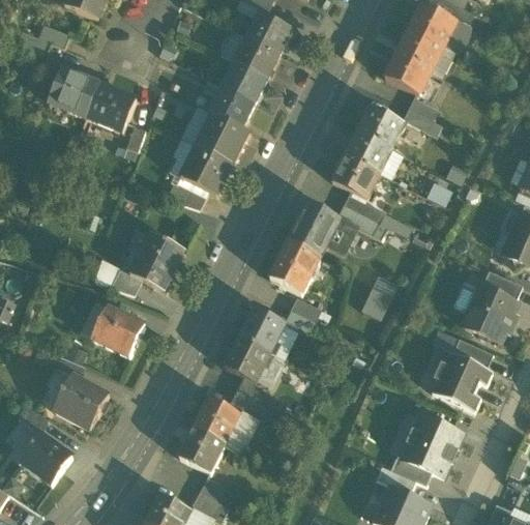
[(68,0),(66,5),(98,19),(106,0),(68,0)]
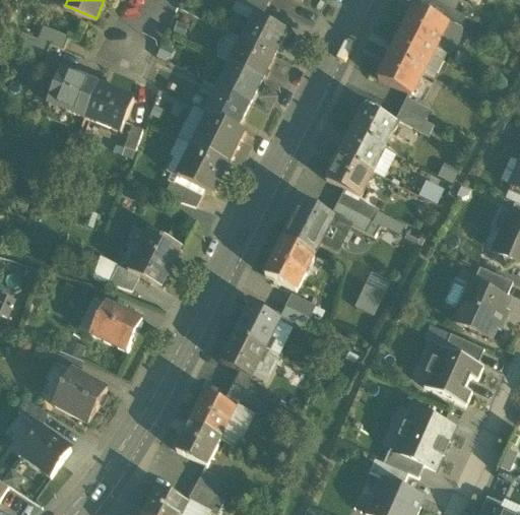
[(261,9),(266,0),(244,0),(261,9)]
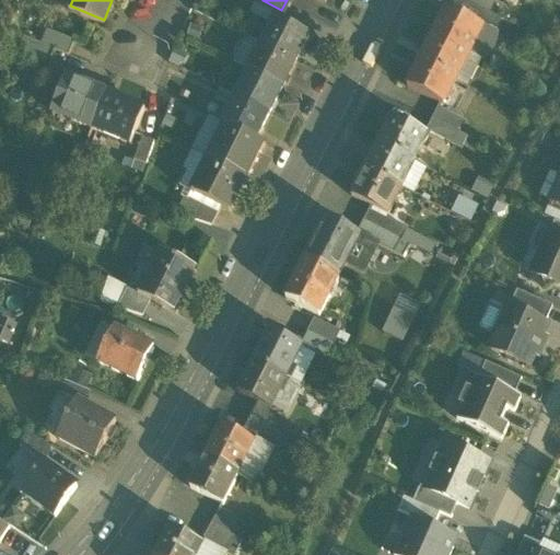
[(502,15),(488,8),(473,0),(453,0),(450,8),(482,23),(494,30),(502,15)]
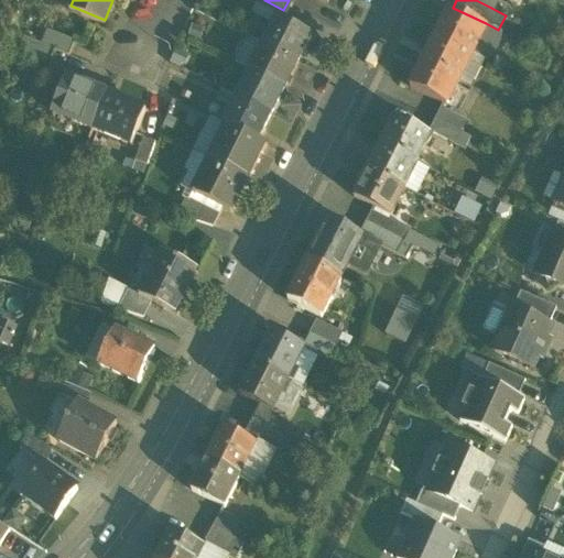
[(436,32),(473,51),(486,23),(453,8),(451,6),(436,32)]
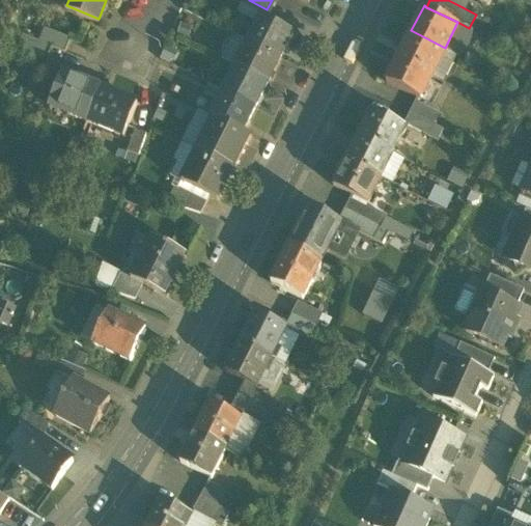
[(260,12),(247,37),(280,55),(292,29),(260,12)]
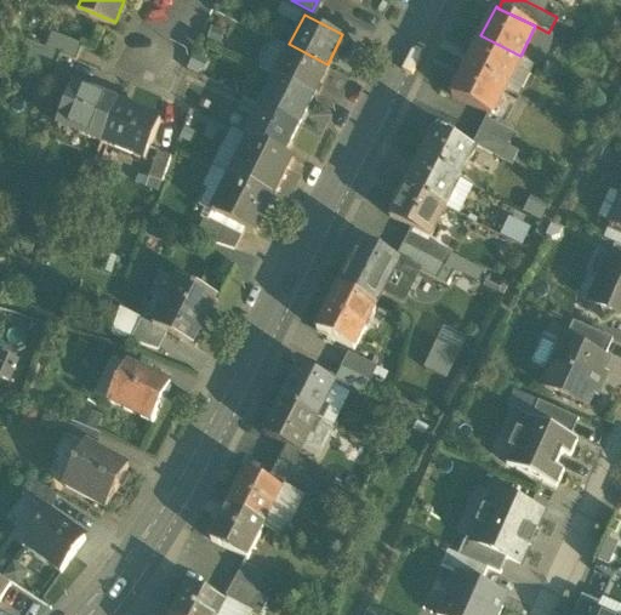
[(53,26),(46,44),(62,50),(81,58),(89,40),(53,26)]
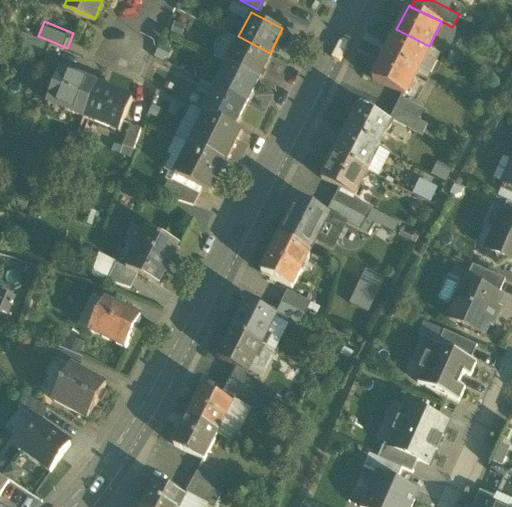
[(452,27),(441,21),(429,46),(439,52),(452,27)]
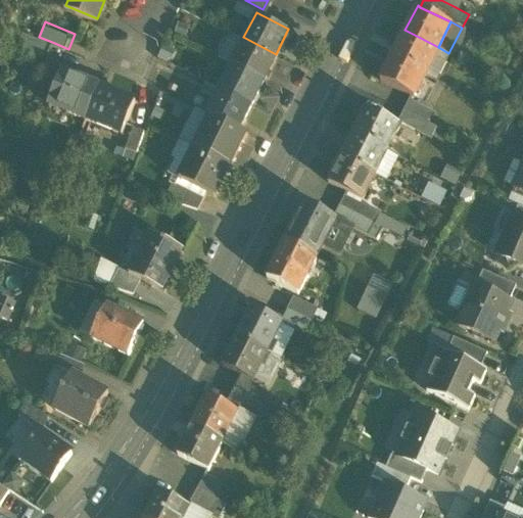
[(426,71),(438,47),(405,30),(393,53),(426,71)]
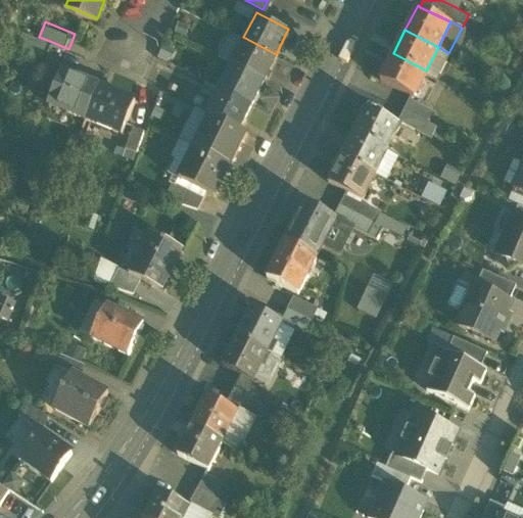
[(47,54),(52,42),(39,37),(24,31),(18,42),(47,54)]
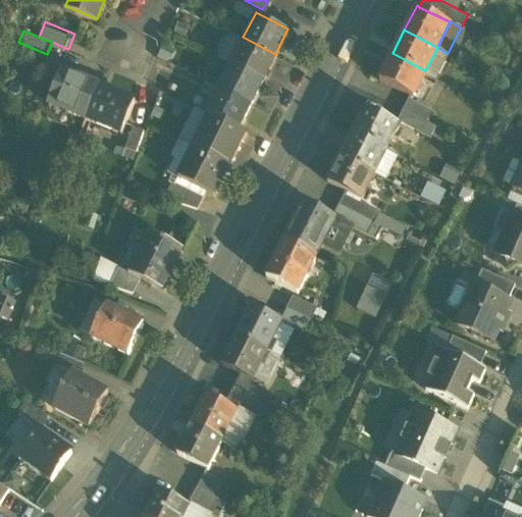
[(243,37),(230,61),(263,78),(275,54),(243,37)]
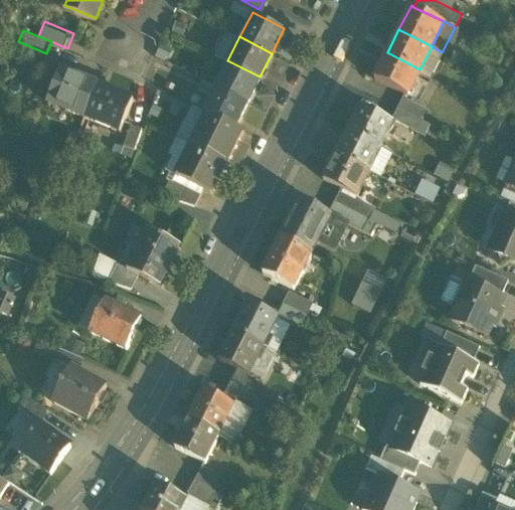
[(430,75),(442,52),(432,46),(419,69),(430,75)]
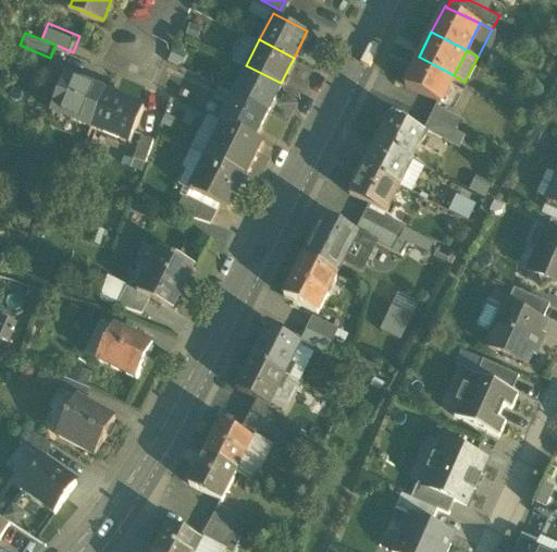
[(454,75),(419,57),(405,83),(441,101),(454,75)]
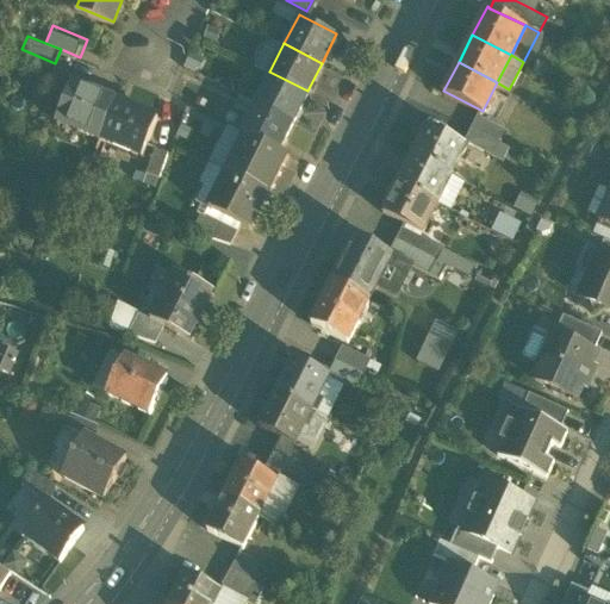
[(269,72),(255,100),(293,119),(307,91),(269,72)]
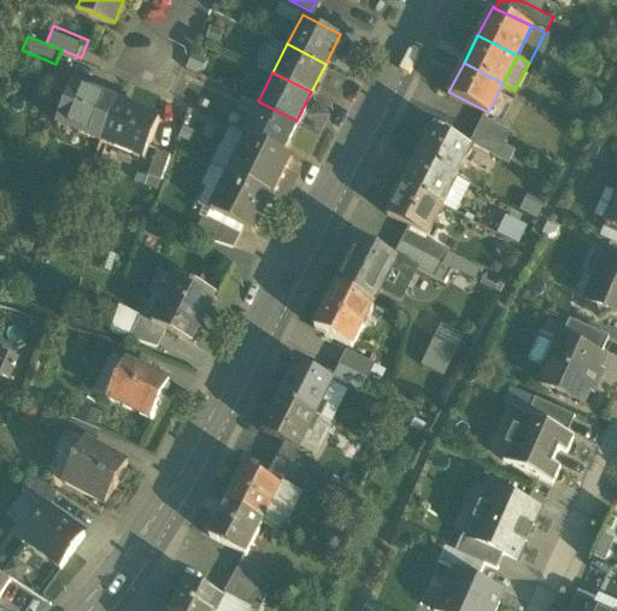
[(58,121),(100,137),(115,100),(105,97),(105,95),(74,82),(58,121)]
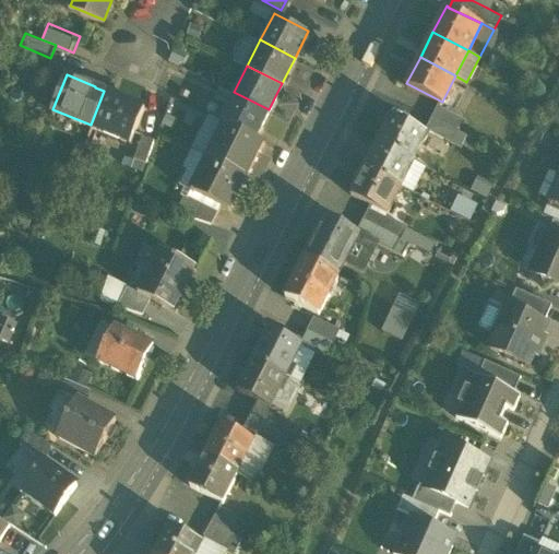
[(114,95),(104,91),(91,125),(130,141),(144,106),(114,94),(114,95)]
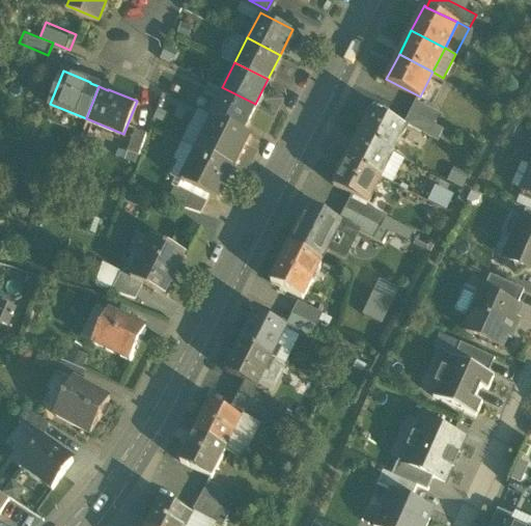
[(214,114),(217,115),(242,129),(255,104),(222,87),(210,112),(214,114)]
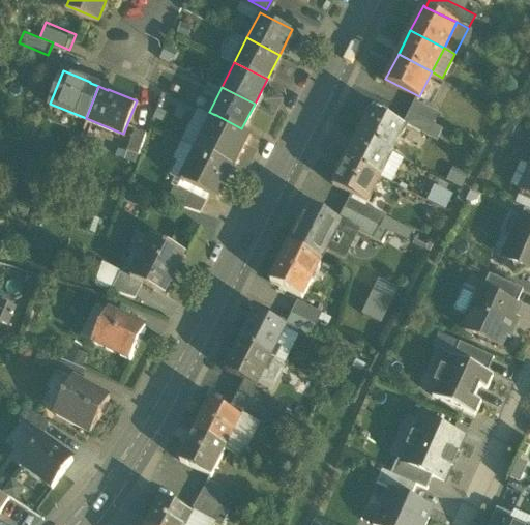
[(409,109),(410,110),(432,120),(438,109),(415,97),(409,109)]
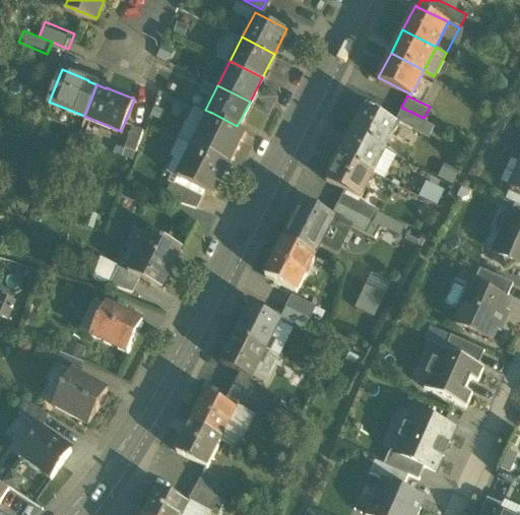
[(364,106),(351,130),(385,147),(397,123),(364,106)]
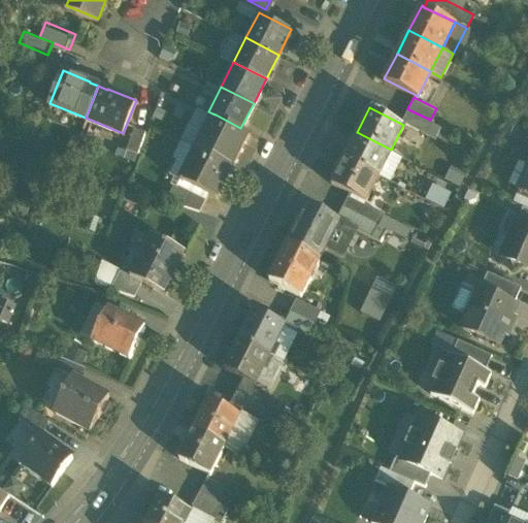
[(425,131),(430,120),(408,109),(402,120),(425,131)]
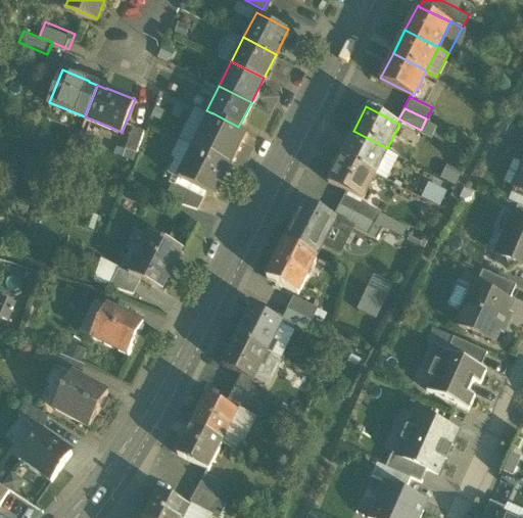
[(210,112),(201,130),(205,131),(214,113),(210,112)]
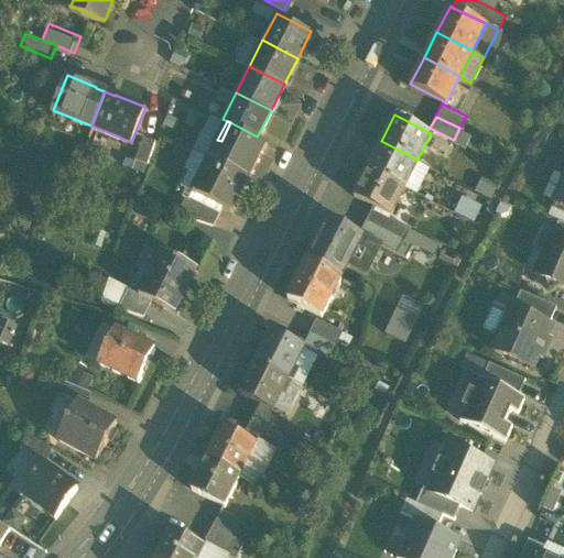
[(209,154),(214,156),(248,174),(264,140),(257,137),(230,122),(221,141),(217,140),(209,154)]
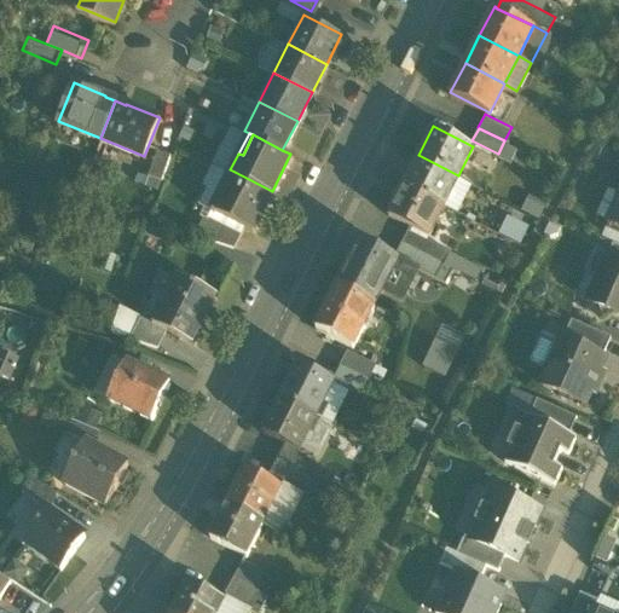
[(498,154),(510,160),(516,146),(504,140),(498,154)]
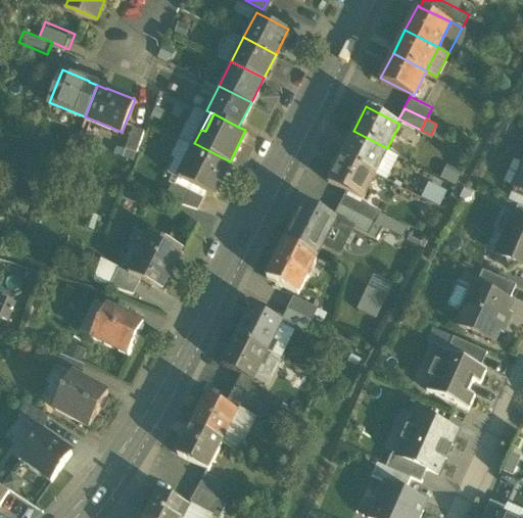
[(125,145),(136,149),(143,128),(133,124),(125,145)]
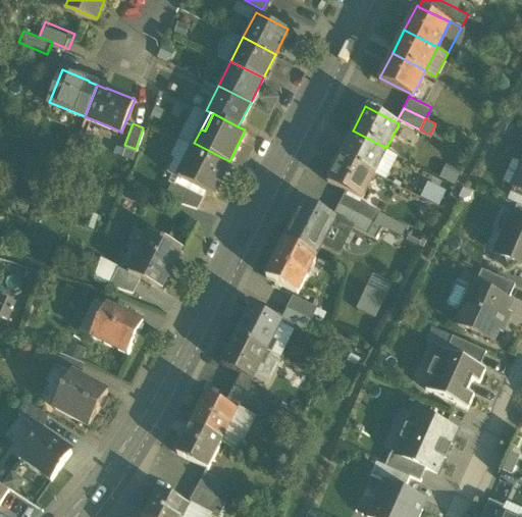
[(353,131),(341,154),(374,171),(386,148),(353,131)]
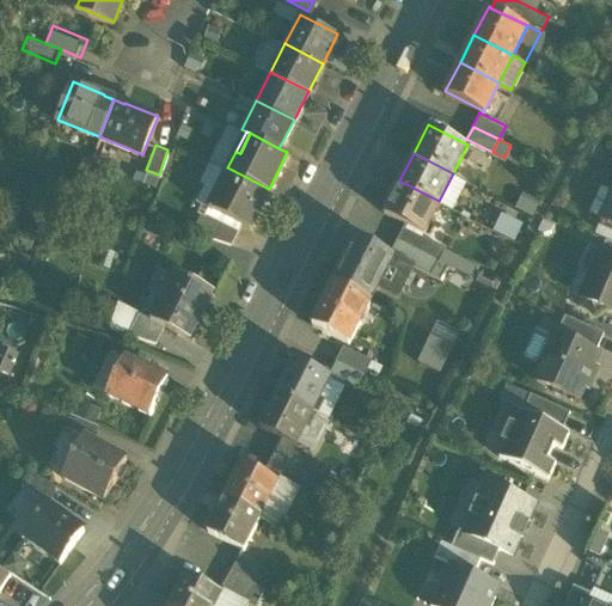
[(227,167),(216,188),(221,190),(232,170),(227,167)]
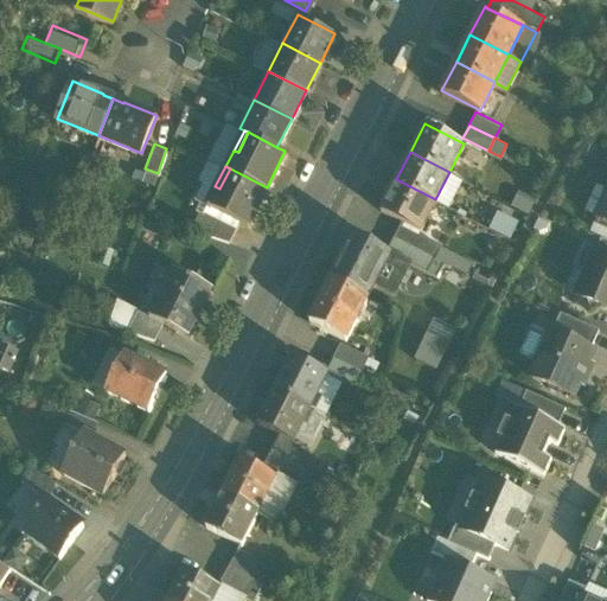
[(248,224),(267,187),(230,168),(219,189),(215,186),(206,204),(248,224)]
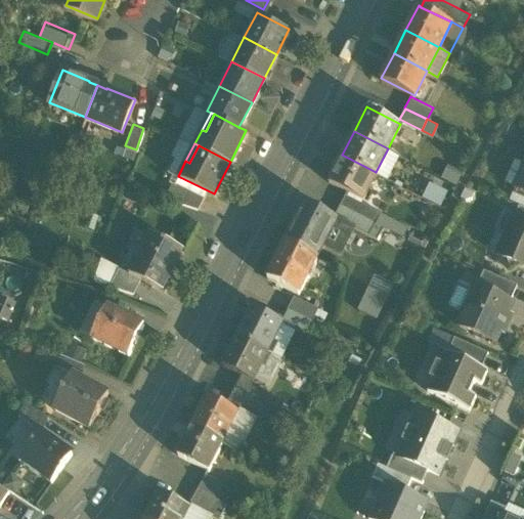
[(363,197),(376,172),(342,155),(329,179),(363,197)]
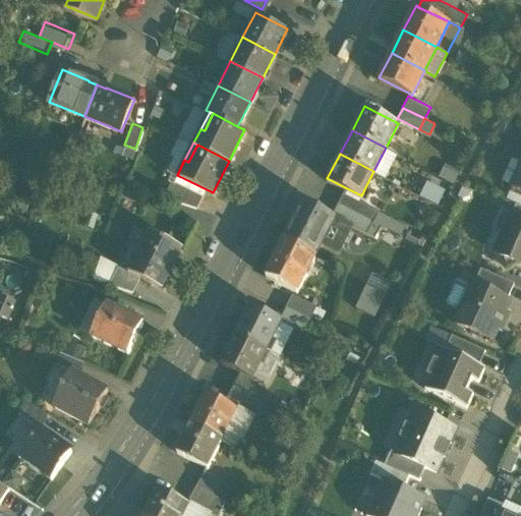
[(520,186),(520,159),(512,156),(502,178),(520,186)]
